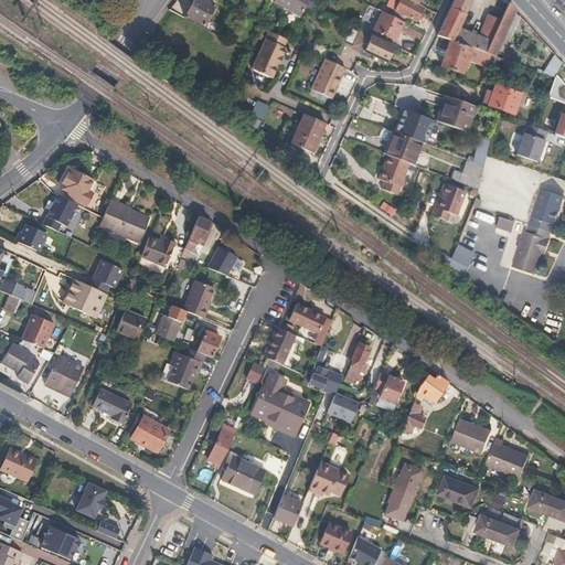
[(206,23),(214,7),(202,0),(193,0),(188,13),(206,23)]
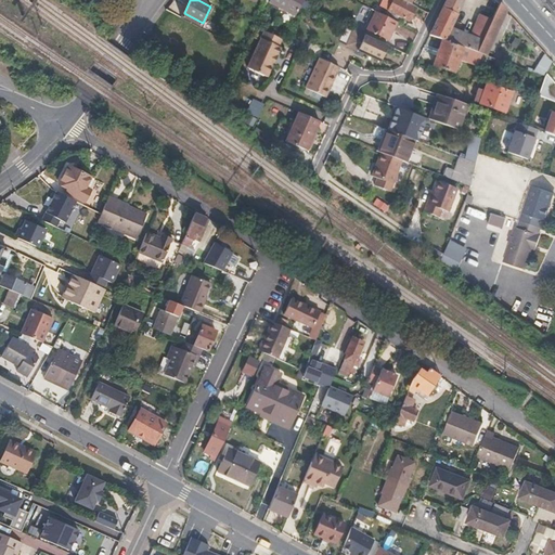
[(294,17),(300,7),(304,0),(270,0),(268,3),(294,17)]
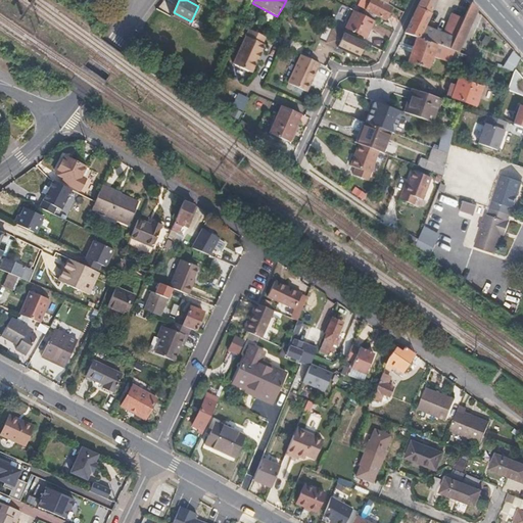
[(383,18),(390,6),(384,2),(379,0),(370,0),(363,14),(373,19),(377,22),(380,17),(383,18)]
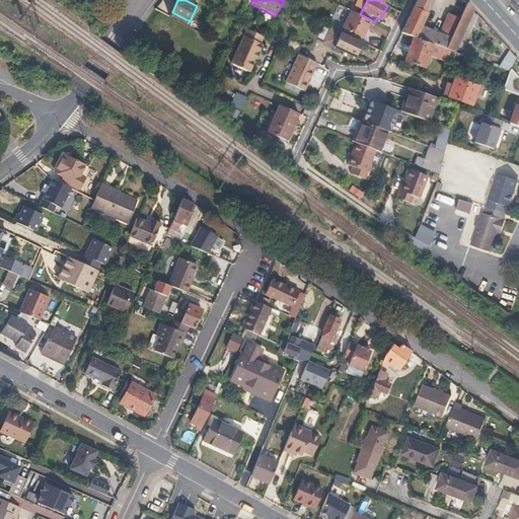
[(424,13),(429,0),(416,0),(399,33),(411,38),(430,44),(443,49),(448,39),(452,28),(457,19),(451,16),(442,35),(419,26),(425,13),(424,13)]
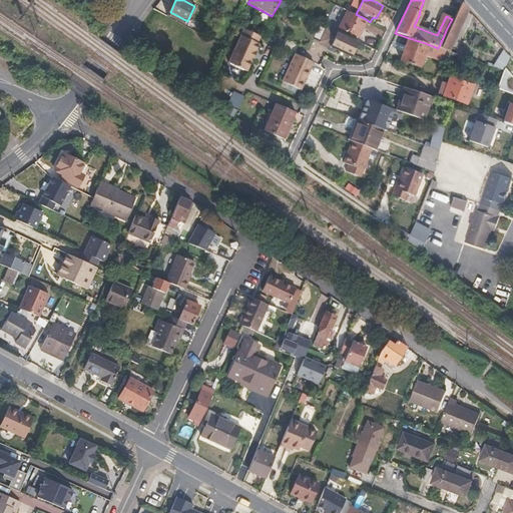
[(447,51),(467,10),(460,3),(452,19),(447,28),(443,38),(438,48),(447,51)]
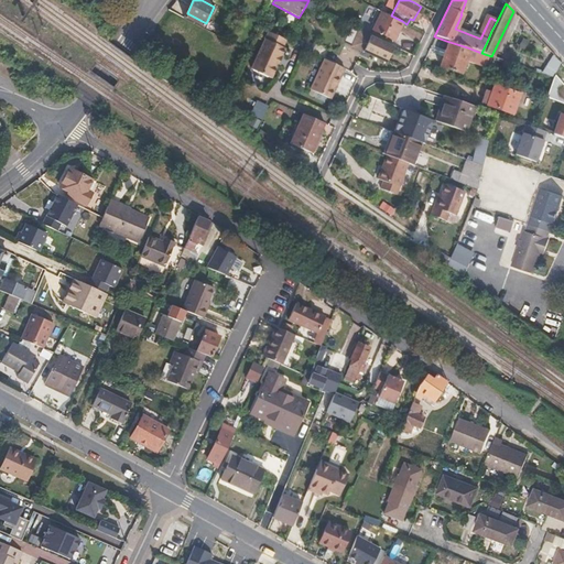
[(360,4),(358,12),(365,14),(368,7),(360,4)]
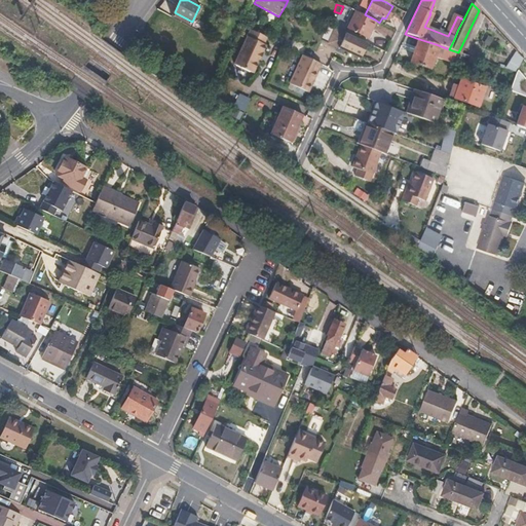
[(224,20),(227,12),(221,10),(218,16),(224,20)]
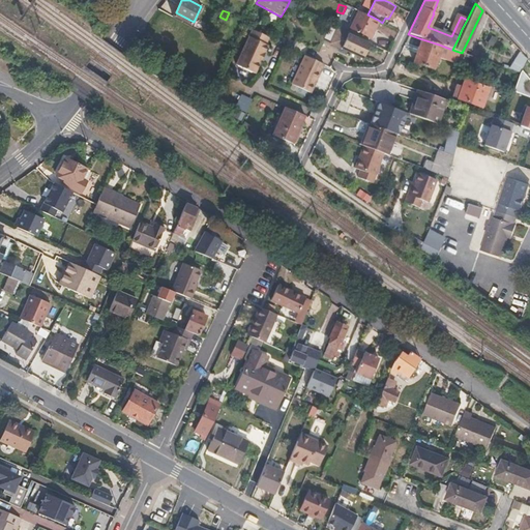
[(369,35),(378,20),(367,15),(359,10),(350,26),(369,35)]
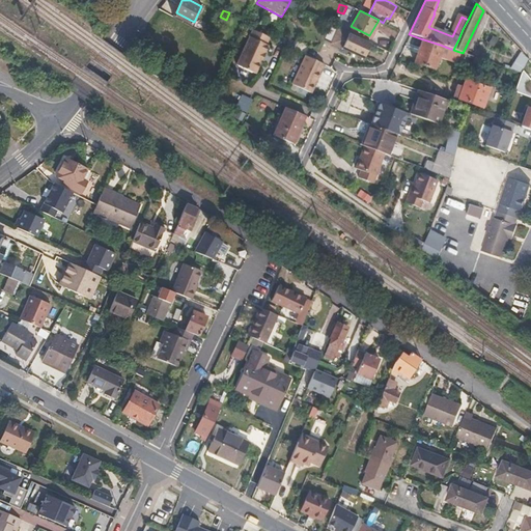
[(369,44),(337,28),(329,42),(361,58),(369,44)]
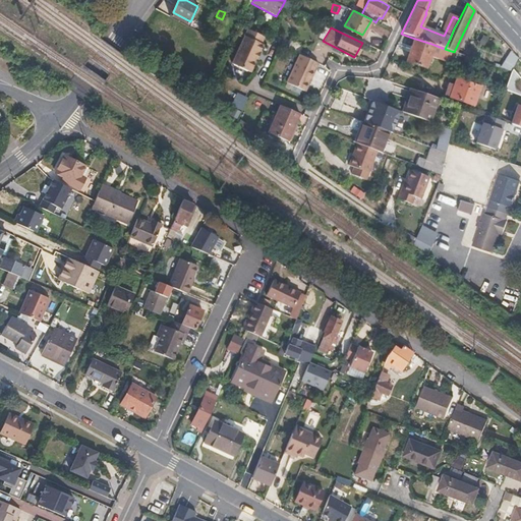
[(254,58),(257,53),(258,53),(263,45),(261,43),(264,37),(247,29),(232,64),(250,72),(256,59),(254,58)]
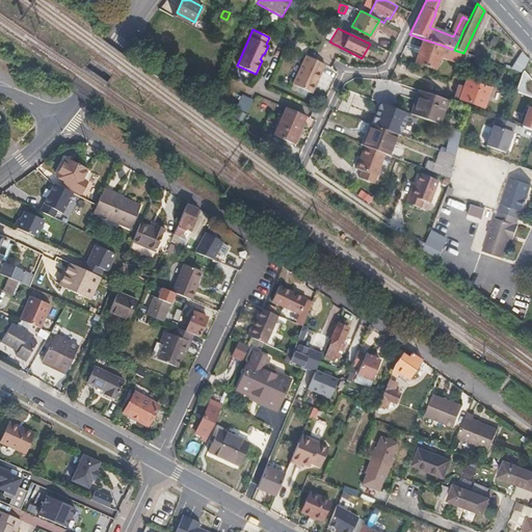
[(436,57),(441,45),(421,38),(417,50),(436,57)]
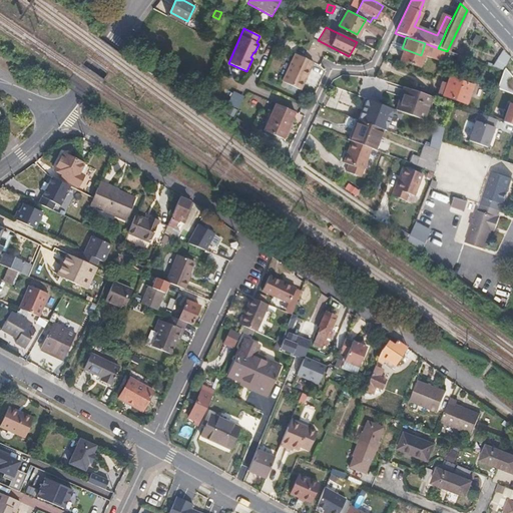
[(417,67),(421,55),(402,48),(398,60),(417,67)]
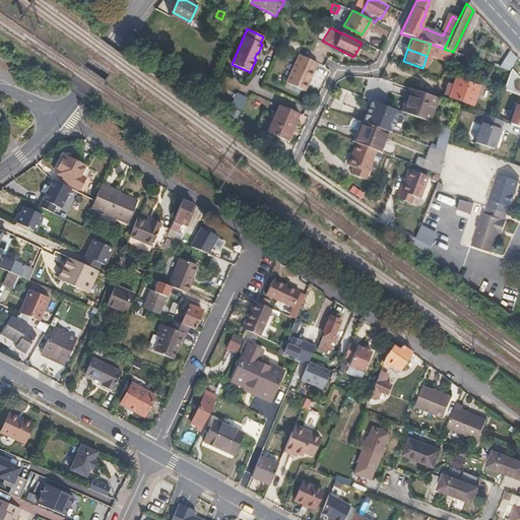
[(508,70),(517,57),(509,51),(500,65),(508,70)]
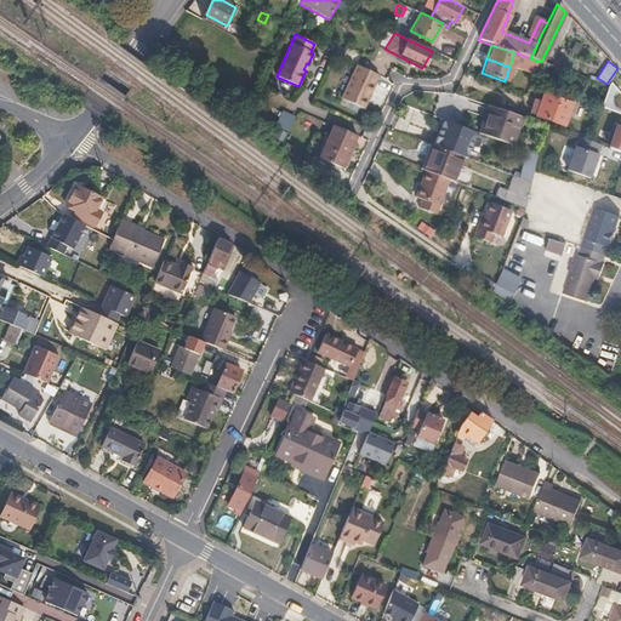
[(360,109),(377,74),(358,66),(355,64),(339,98),(360,109)]
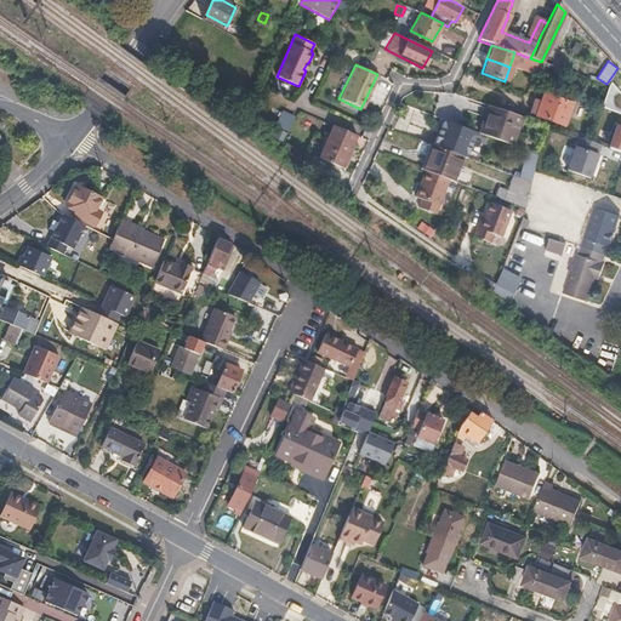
[(563,126),(570,104),(542,93),(534,115),(563,126)]
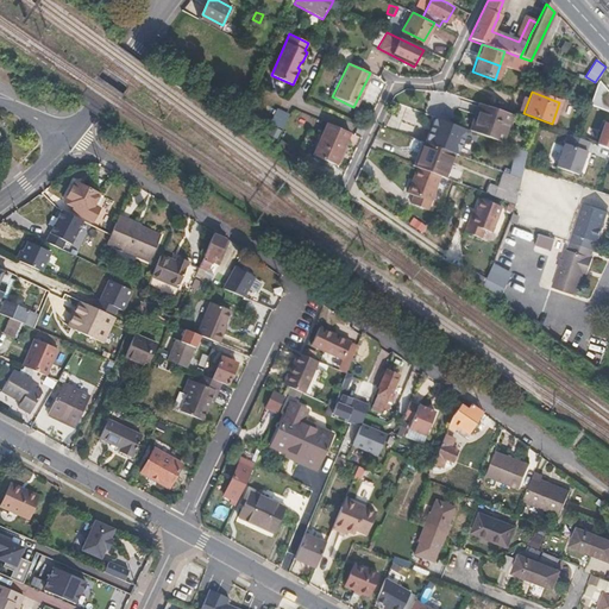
[(502,143),(512,115),(481,105),(470,131),(502,143)]
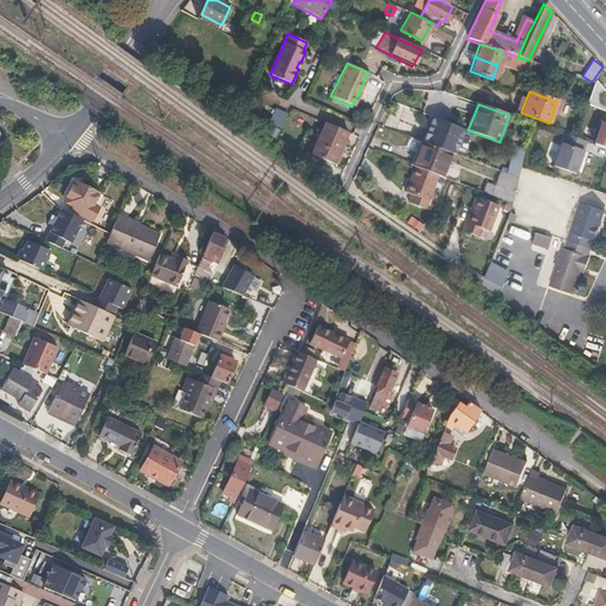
[(269,122),(282,128),(288,114),(275,108),(269,122)]
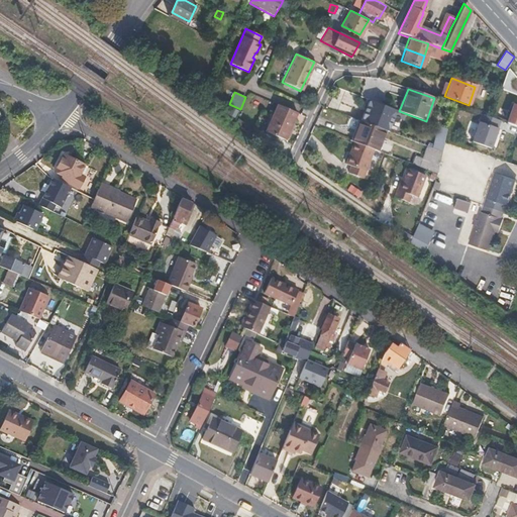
[(382,124),(389,109),(366,101),(360,115),(382,124)]
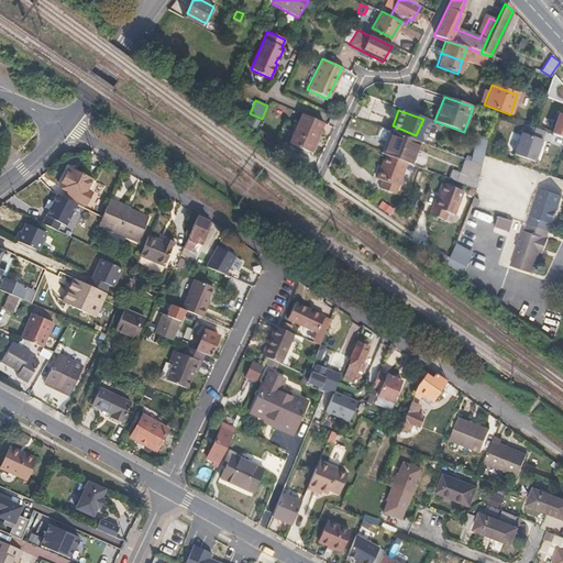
[(309,152),(322,123),(299,114),(287,142),(309,152)]
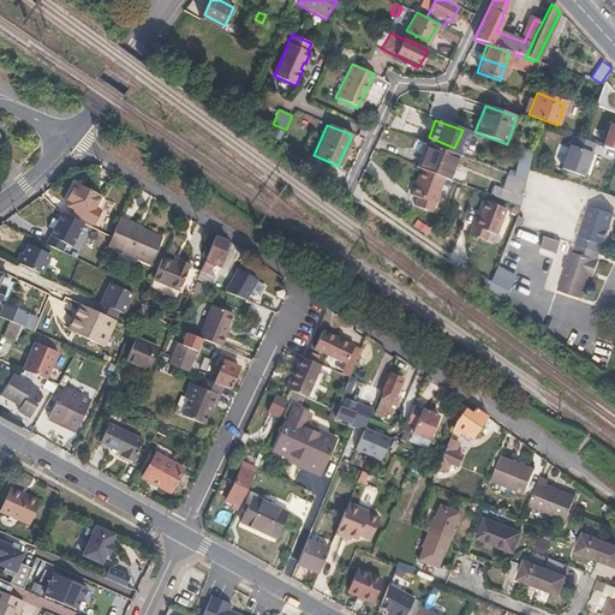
[(614,150),(614,126),(609,125),(601,147),(614,150)]
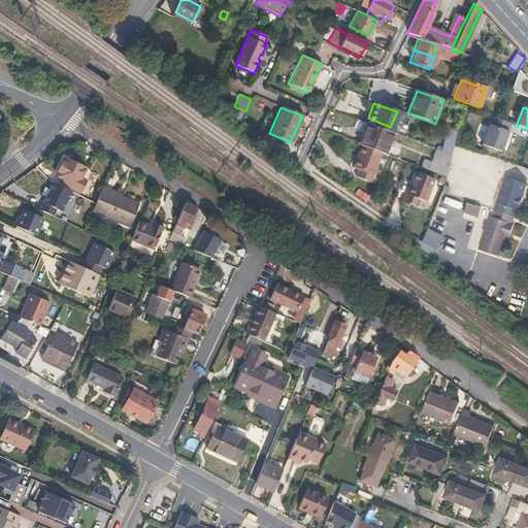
[(502,139),(508,123),(489,117),(483,133),(502,139)]
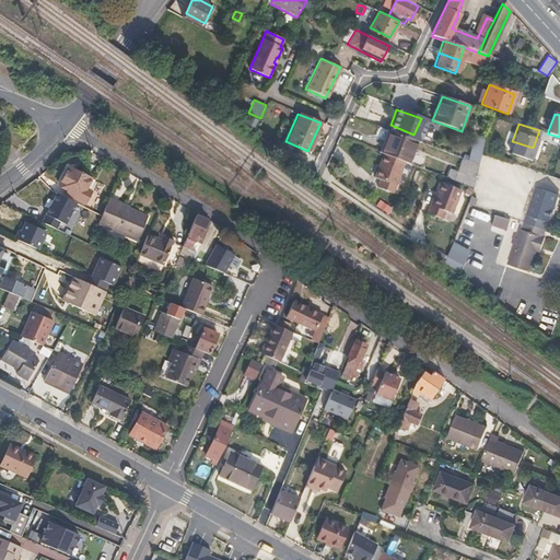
[(406,163),(415,141),(388,130),(380,153),(381,153),(401,161),(406,163)]
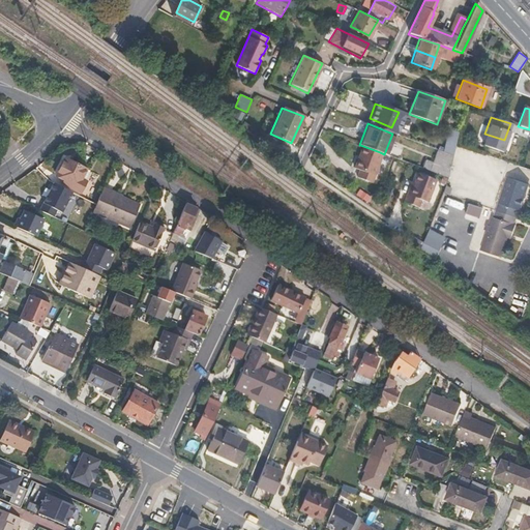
[(410,140),(412,134),(399,128),(396,135),(410,140)]
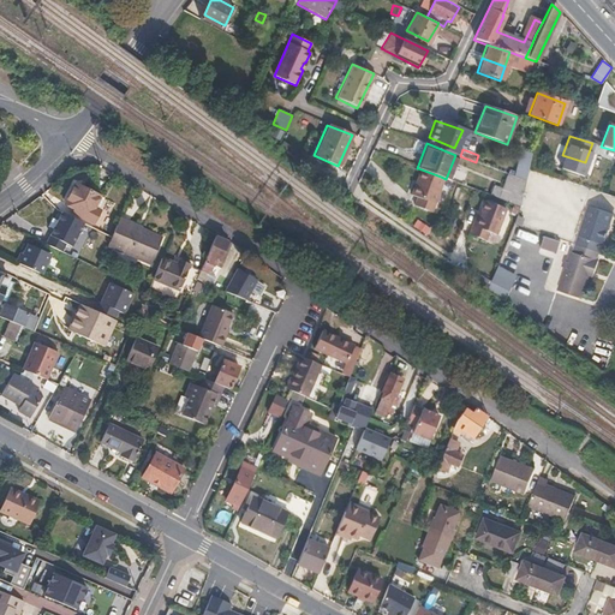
[(520,180),(529,153),(524,151),(515,178),(520,180)]
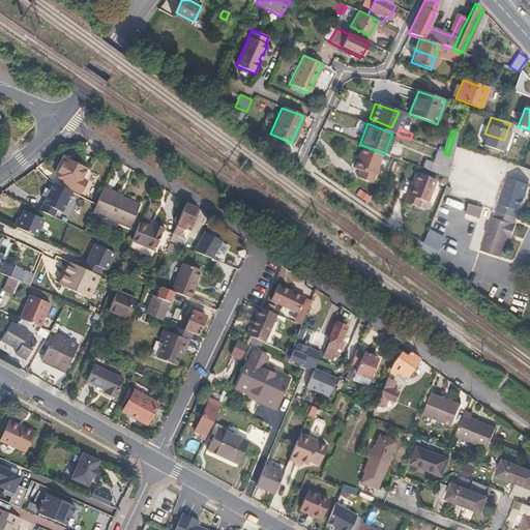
[(481,145),(498,150),(500,151),(504,140),(484,134),(481,145)]
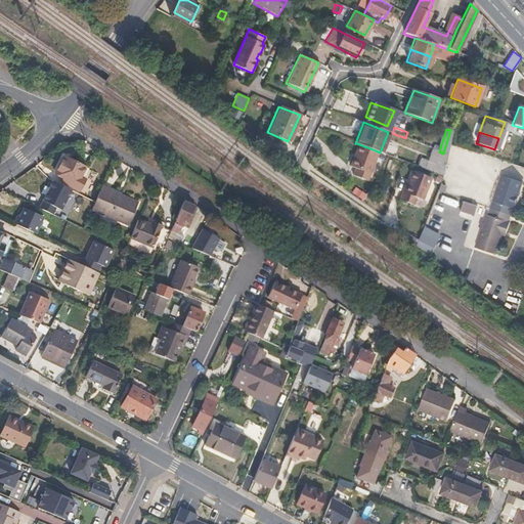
[(364,180),(376,150),(356,143),(347,166),(353,168),(352,169),(364,174),(363,179),(364,180)]
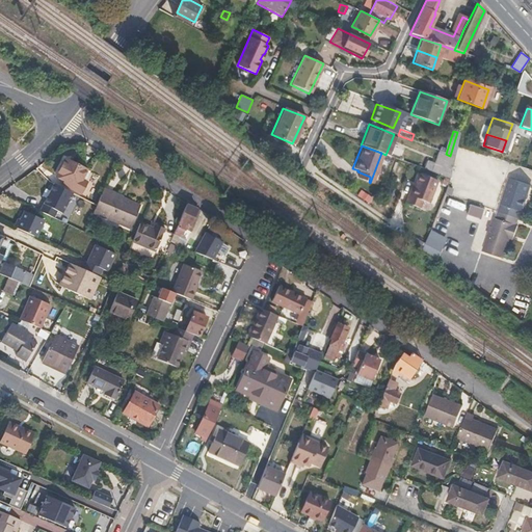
[(444,177),(450,156),(446,154),(433,149),(428,161),(421,159),(418,167),(444,177)]
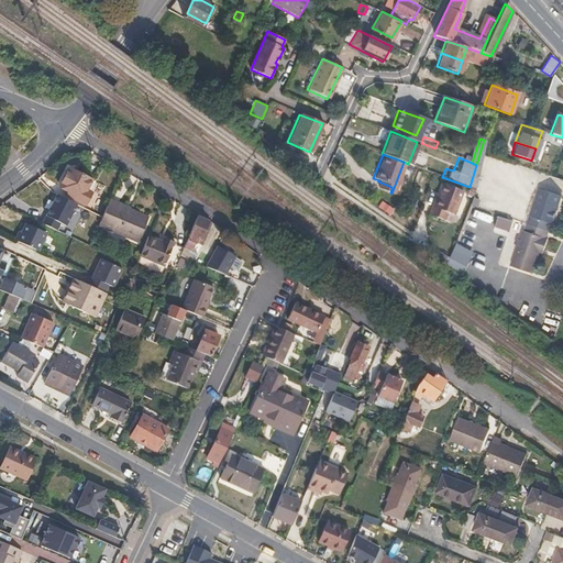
[(91,192),(97,184),(73,172),(64,190),(90,202),(94,195),(91,192)]
